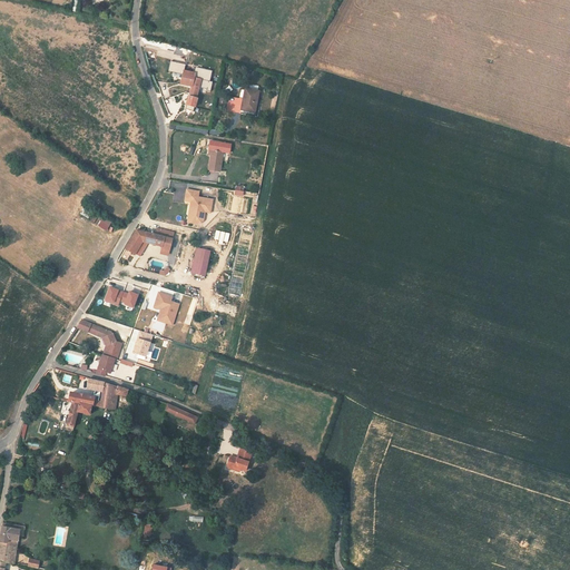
[(192,88),(194,75),(184,72),(180,86),(192,88)]
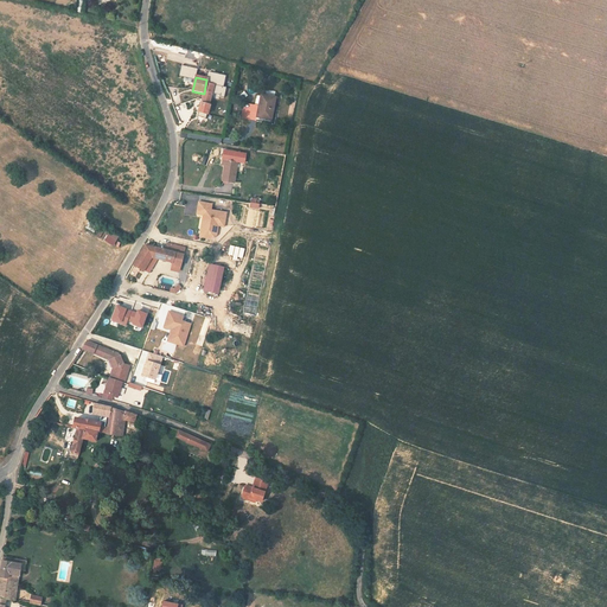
[(206,80),(204,94),(199,114),(208,115),(209,109),(213,110),(215,103),(210,102),(215,81),(206,80)]
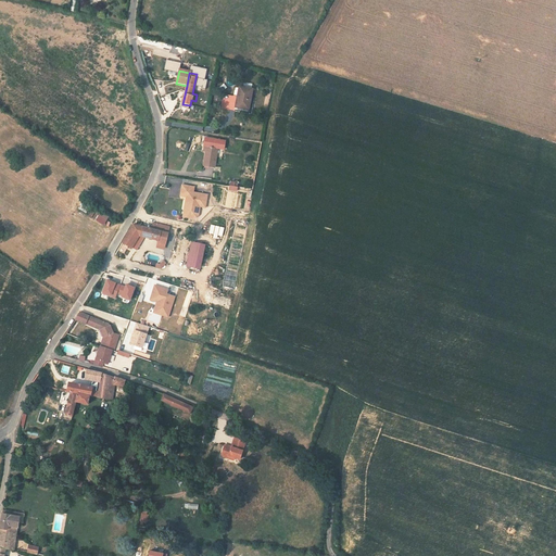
[(197,87),(206,88),(206,79),(197,78),(197,87)]
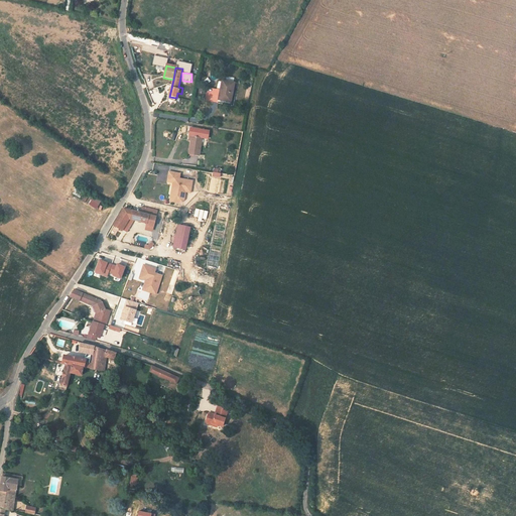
[(236,81),(222,78),(217,101),(230,104),(236,81)]
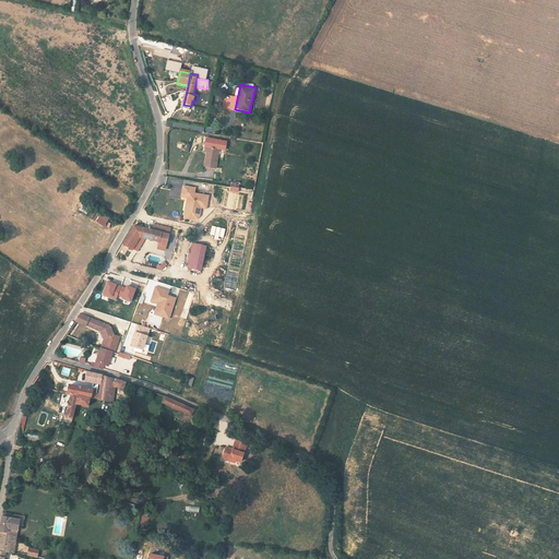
[(202,142),(200,161),(211,162),(213,143),(202,142)]
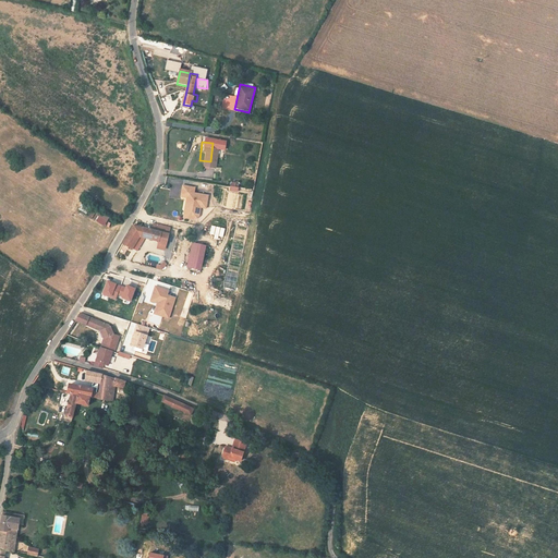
[(194,187),(182,186),(181,197),(186,198),(185,210),(187,215),(195,216),(196,207),(201,207),(206,208),(208,195),(194,193),(194,187)]
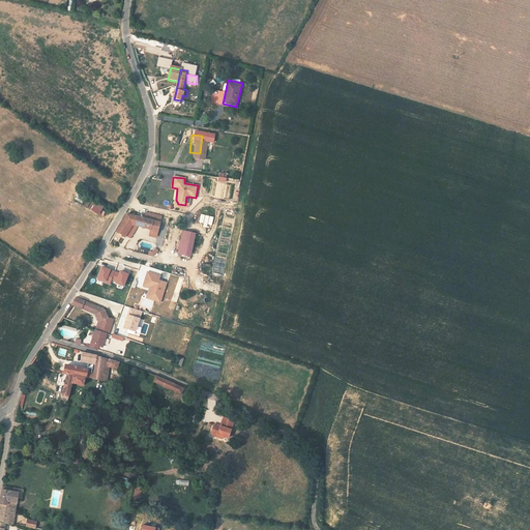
[(75,200),(82,202),(85,195),(77,193),(75,200)]
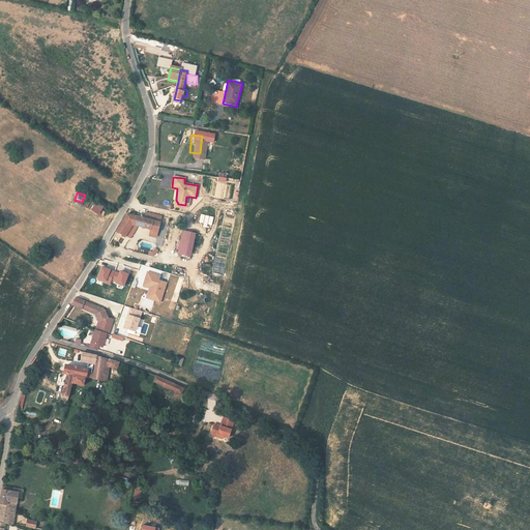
[(178,204),(176,200),(175,207),(184,209),(188,206),(190,197),(186,197),(185,205),(178,204)]
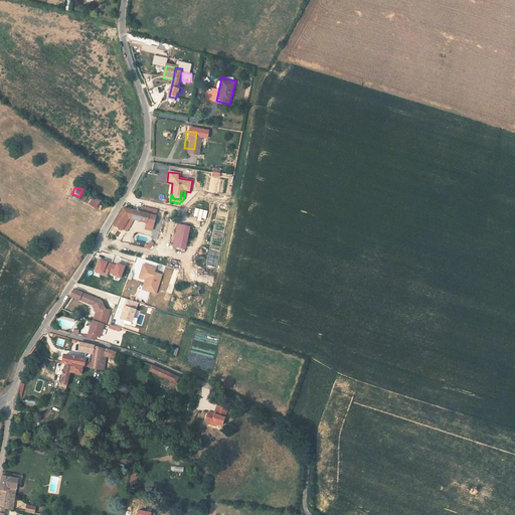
[(98,207),(101,198),(84,192),(81,201),(98,207)]
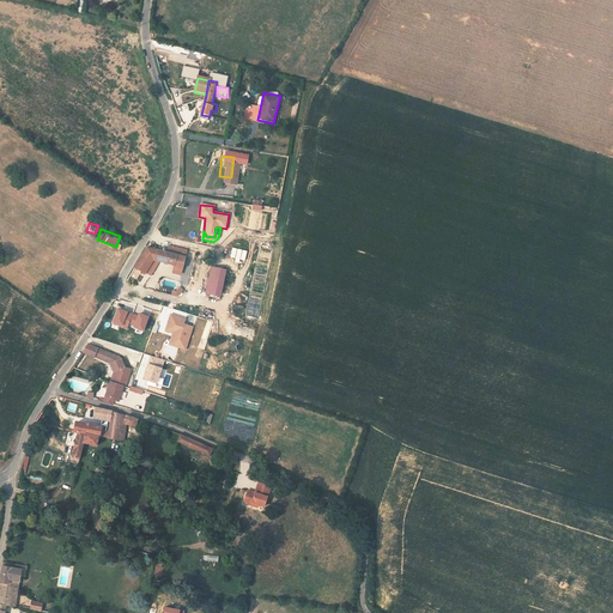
[(177,247),(153,240),(143,256),(156,260),(177,265),(177,266),(186,268),(188,256),(176,254),(177,247)]
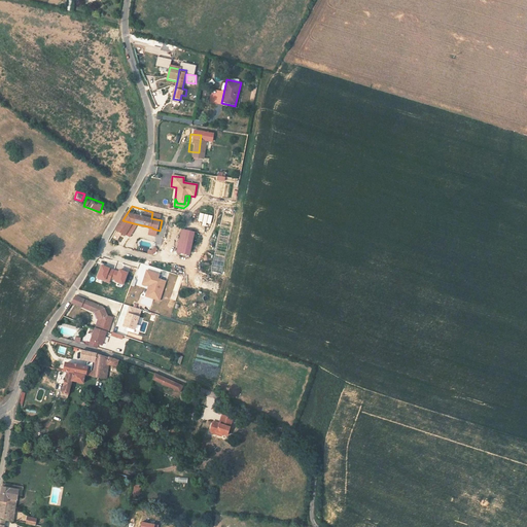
[(202,223),(210,225),(212,215),(200,212),(198,221),(202,222),(202,223)]
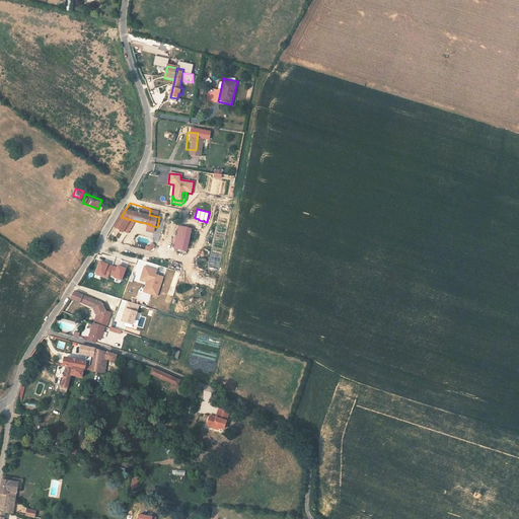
[(132,220),(121,217),(117,224),(125,230),(132,220)]
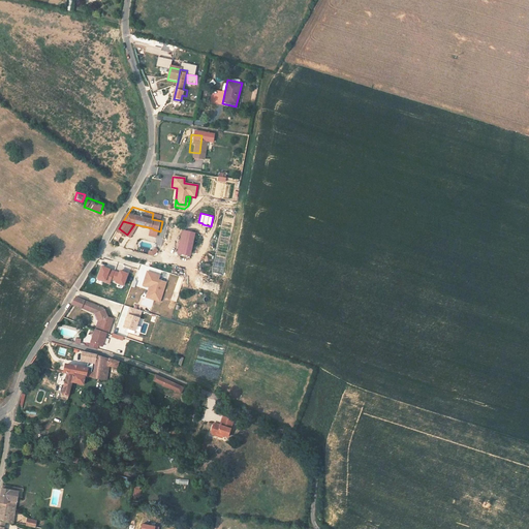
[(211,236),(188,230),(183,253),(205,258),(211,236)]
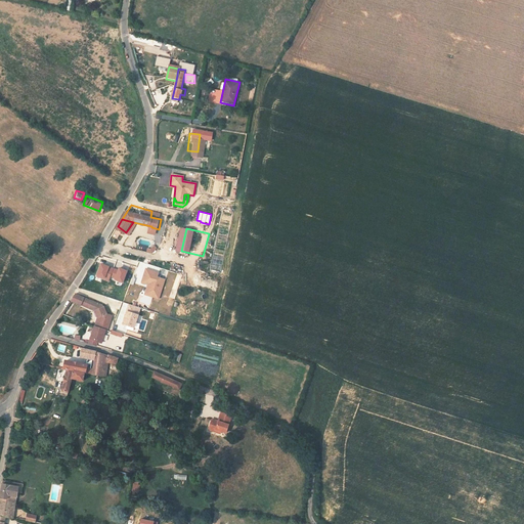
[(150,254),(157,248),(154,245),(146,251),(150,254)]
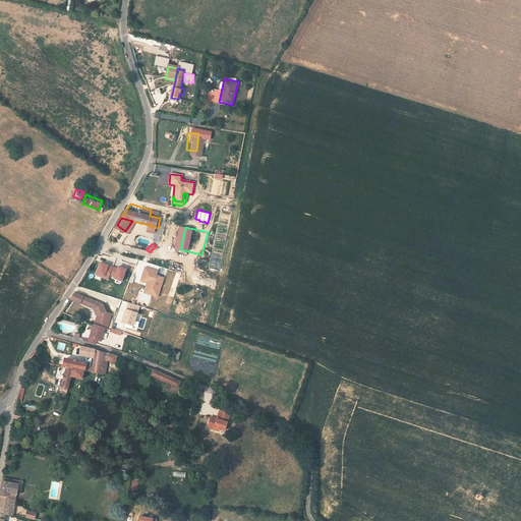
[(208,268),(216,271),(218,261),(210,258),(208,268)]
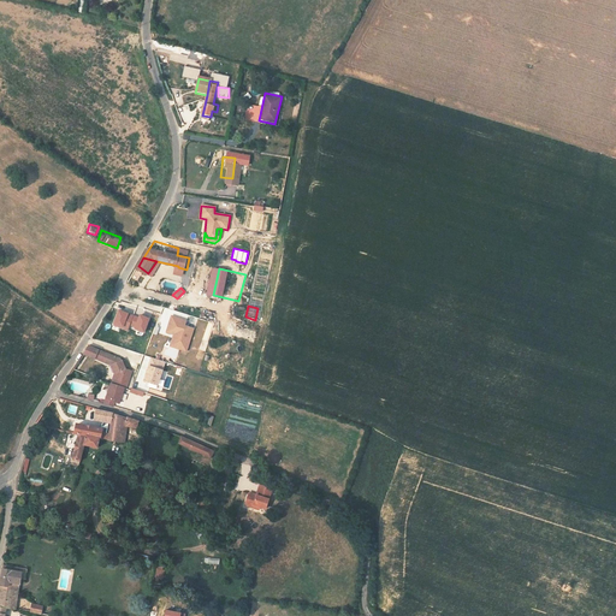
[(169,347),(187,351),(194,327),(185,325),(187,319),(170,314),(165,332),(172,335),(169,347)]
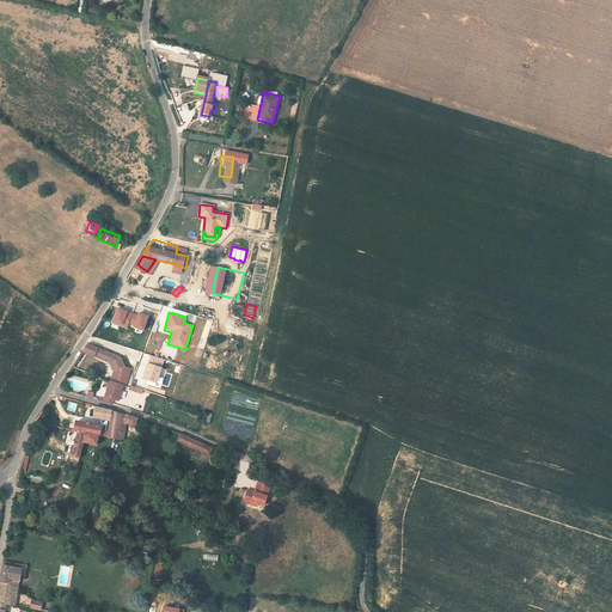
[(87,342),(84,348),(97,353),(96,355),(110,361),(114,372),(110,383),(121,385),(128,386),(134,371),(126,367),(120,355),(87,342)]
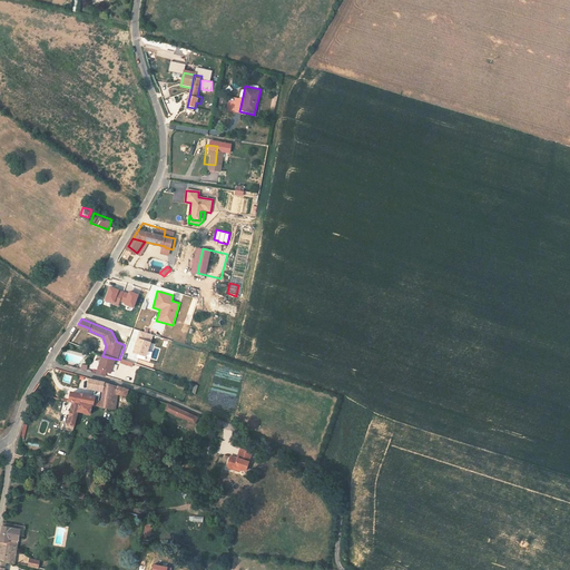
[(112,359),(102,356),(99,371),(108,374),(112,359)]
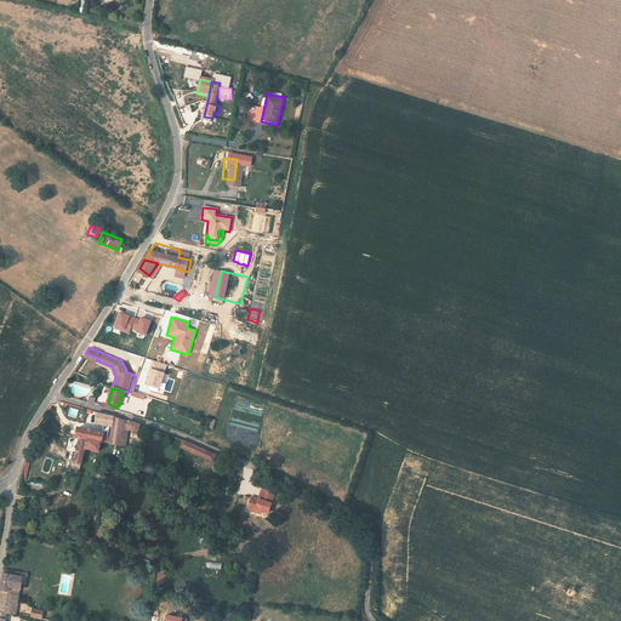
[(143,402),(138,415),(146,417),(151,404),(143,402)]
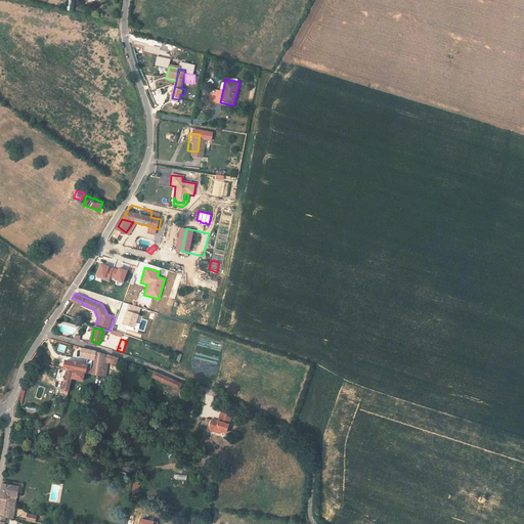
[(78,353),(92,356),(90,366),(89,372),(105,375),(108,361),(117,364),(119,358),(110,354),(108,356),(91,349),(79,347),(78,353)]
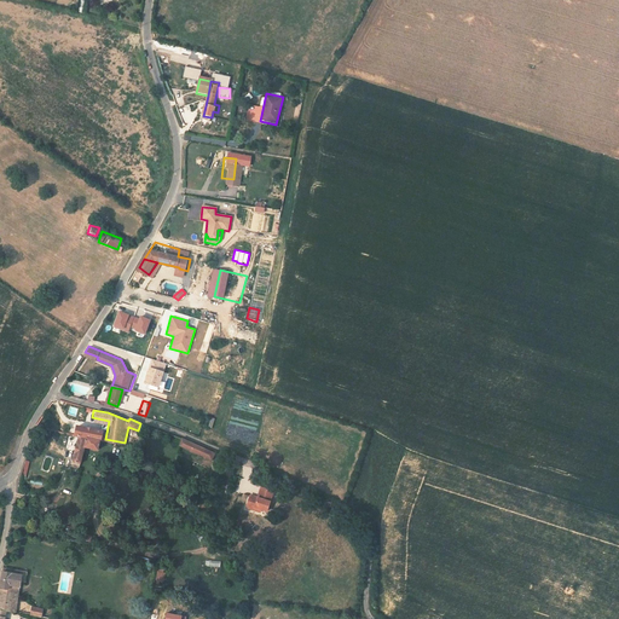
[(75,433),(77,434),(73,460),(82,462),(86,445),(96,447),(98,438),(100,432),(100,431),(76,426),(75,433)]
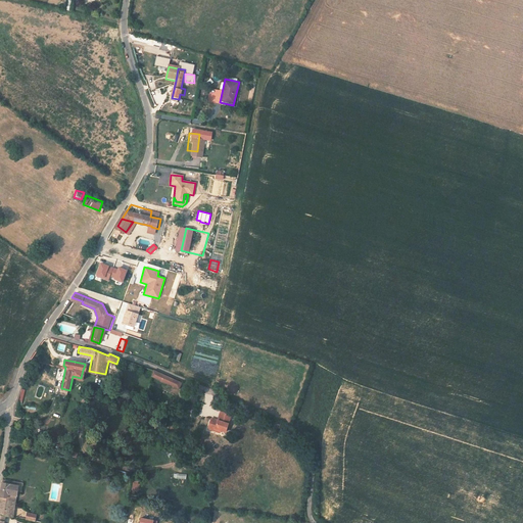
[(174,379),(153,371),(151,376),(179,388),(181,383),(174,379)]
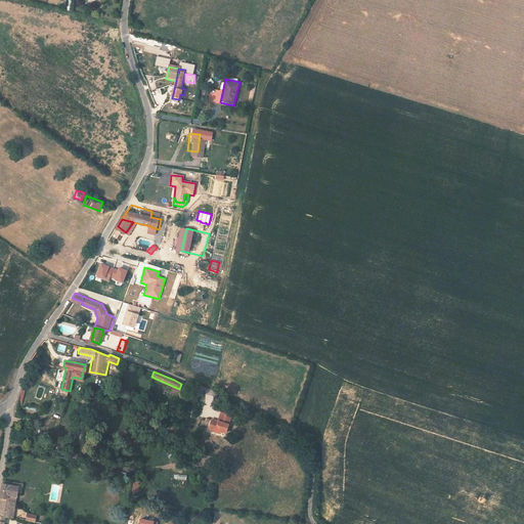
[(230,416),(220,411),(219,418),(221,419),(220,421),(212,419),(208,429),(214,431),(215,429),(220,430),(225,432),(230,416)]
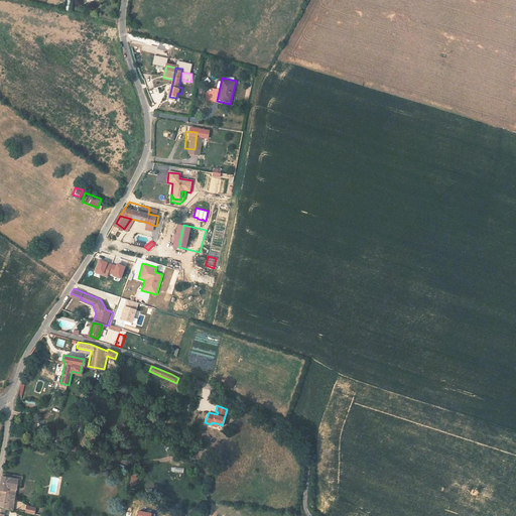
[(17,480),(16,485),(21,486),(22,476),(2,473),(1,478),(17,480)]
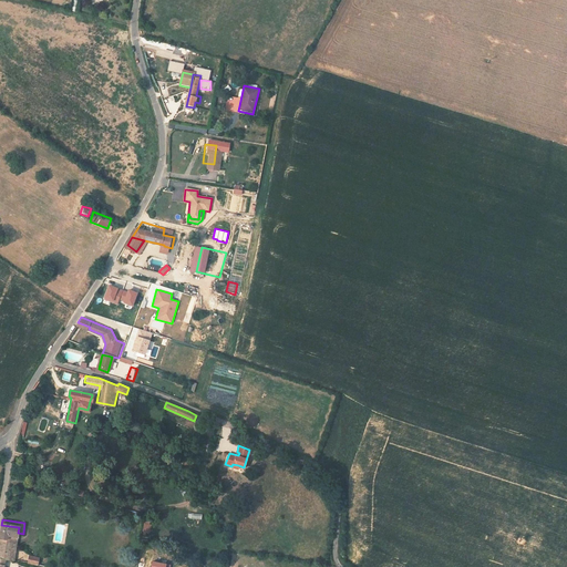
[(16,560),(17,550),(6,549),(8,539),(18,540),(18,533),(19,527),(1,525),(0,533),(0,535),(0,557),(7,559),(16,560)]
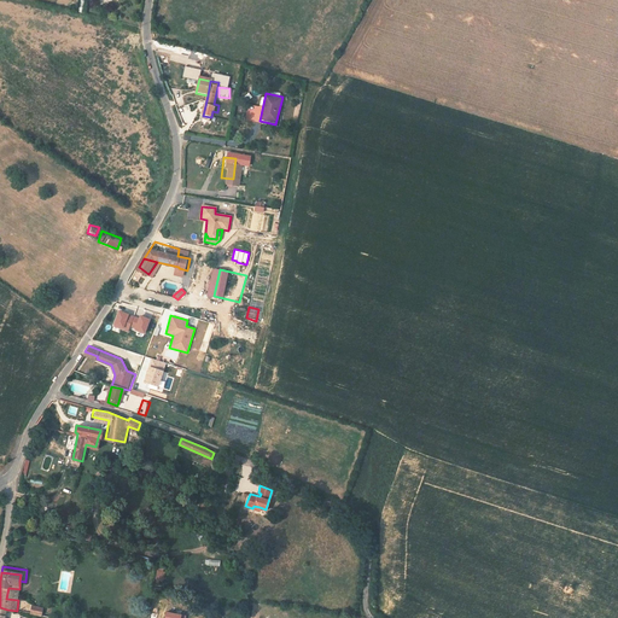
[(6,599),(18,600),(19,589),(9,588),(6,599)]
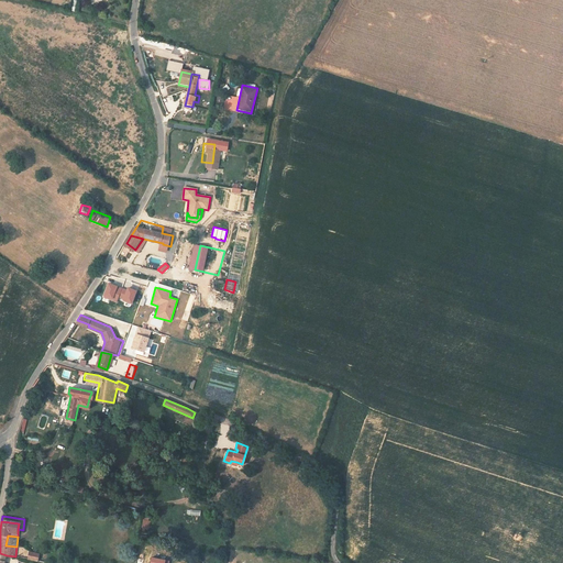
[(39,554),(29,552),(28,560),(37,561),(39,554)]
